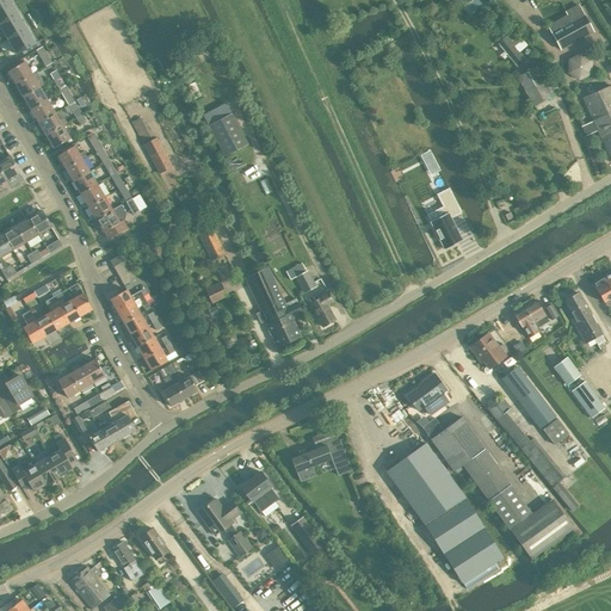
[(0,24),(18,14),(8,0),(7,0),(0,4),(0,24)]
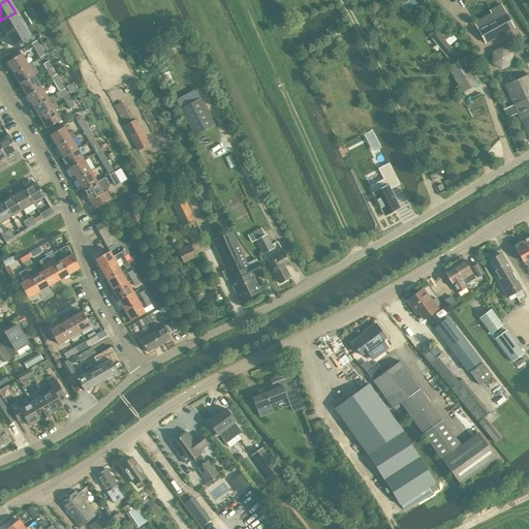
[(0,24),(6,34),(23,25),(16,12),(0,21),(0,24)]
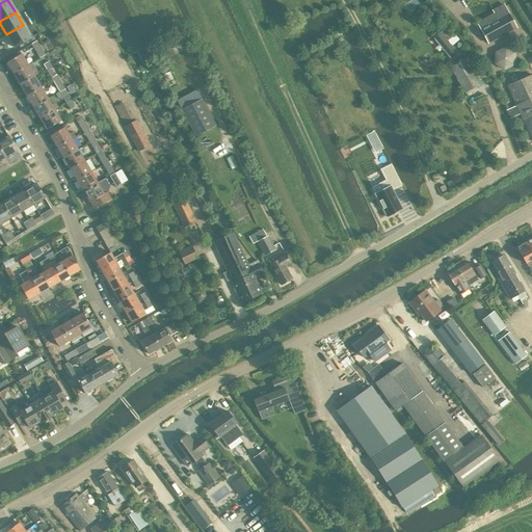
[(508,14),(480,29),(487,44),(516,28),(508,14)]
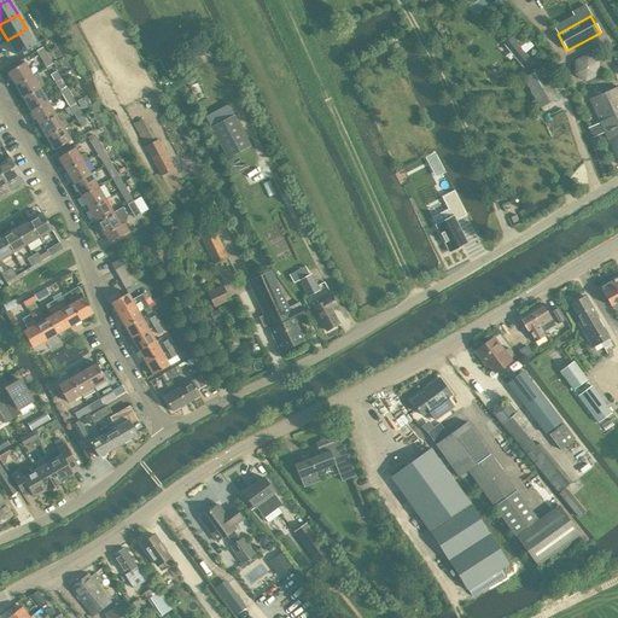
[(27,29),(7,40),(16,56),(35,45),(27,29)]
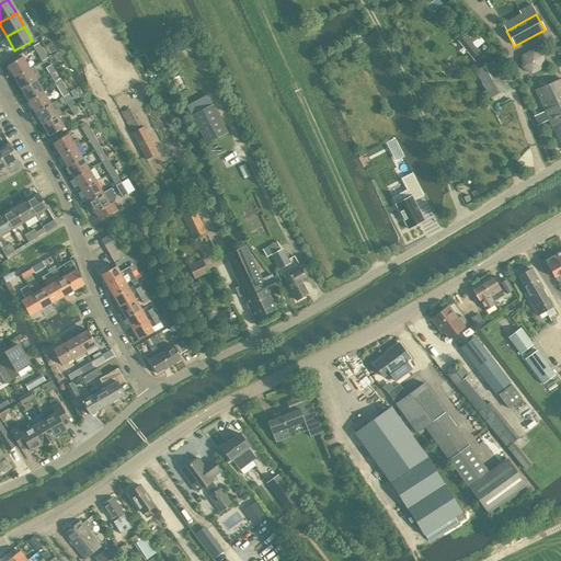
[(465,34),(457,41),(476,63),(483,56),(465,34)]
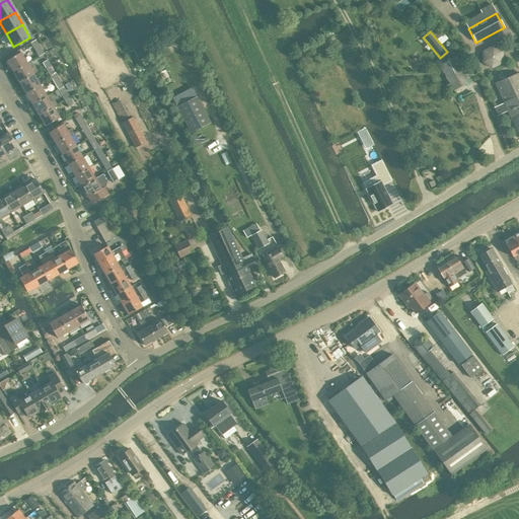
[(44,54),(35,41),(29,44),(38,57),(44,54)]
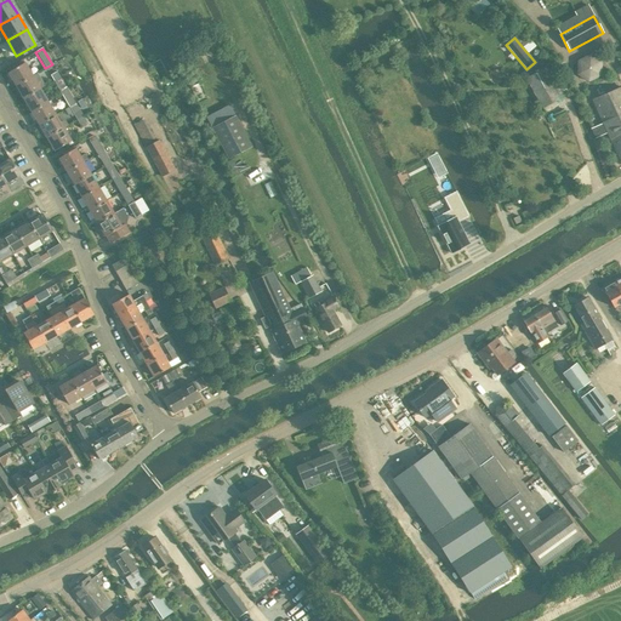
[(590,81),(602,75),(602,62),(591,55),(579,61),(579,74),(590,81)]
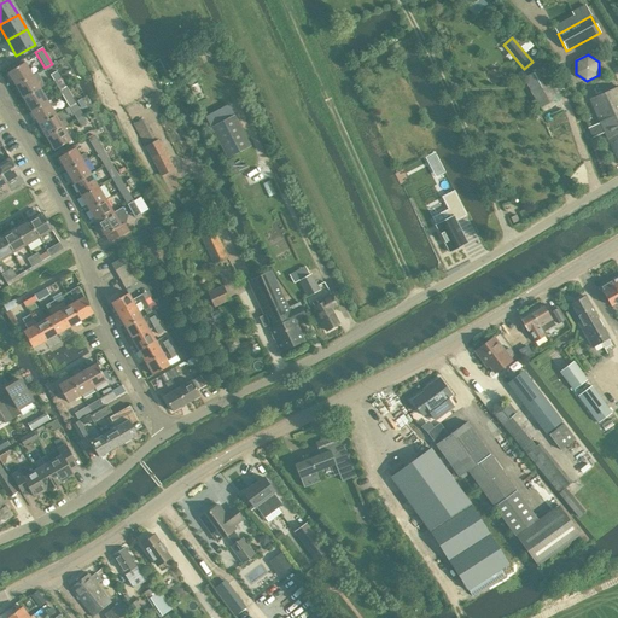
[(16,86),(33,76),(24,63),(24,62),(22,59),(6,68),(9,71),(7,73),(16,86)]
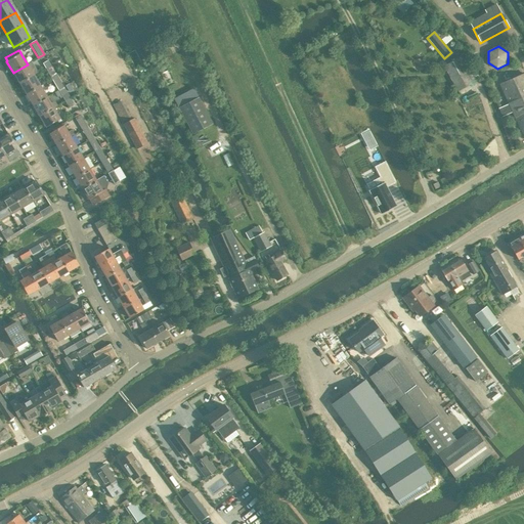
[(444,66),(457,91),(474,83),(461,57),(444,66)]
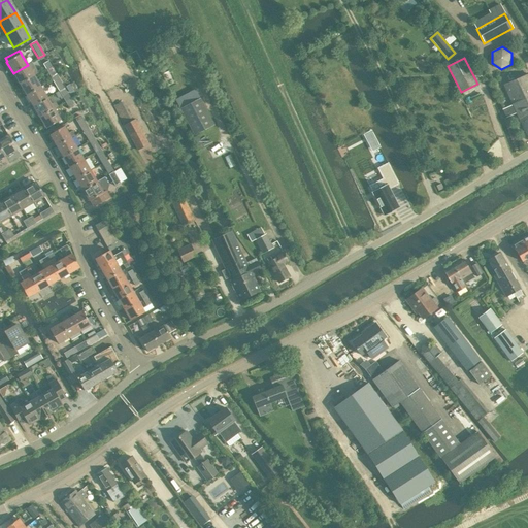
[(418,61),(420,68),(427,65),(424,59),(418,61)]
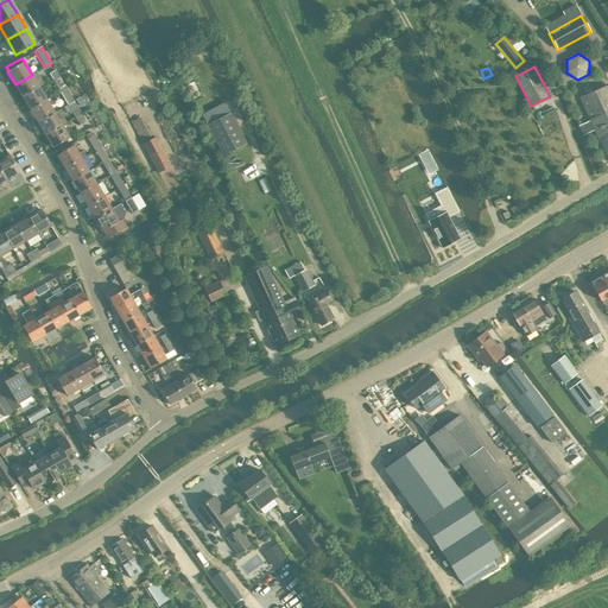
[(52,80),(58,76),(55,70),(49,74),(52,80)]
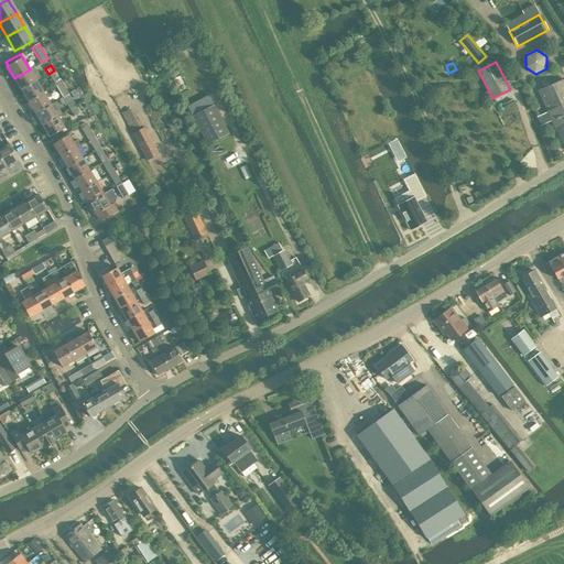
[(21,90),(36,82),(42,78),(35,66),(30,69),(14,78),(21,90)]
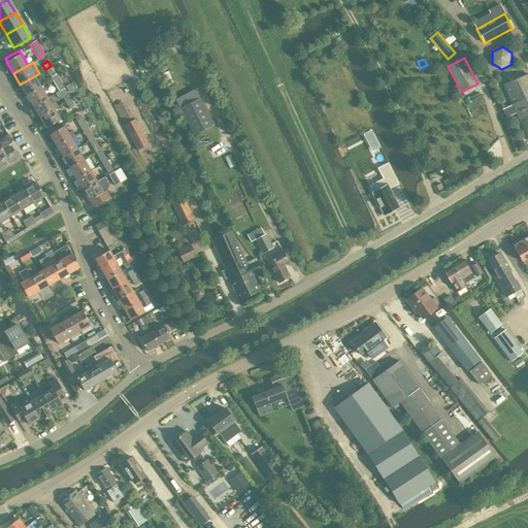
[(51,66),(45,69),(52,80),(58,77),(51,66)]
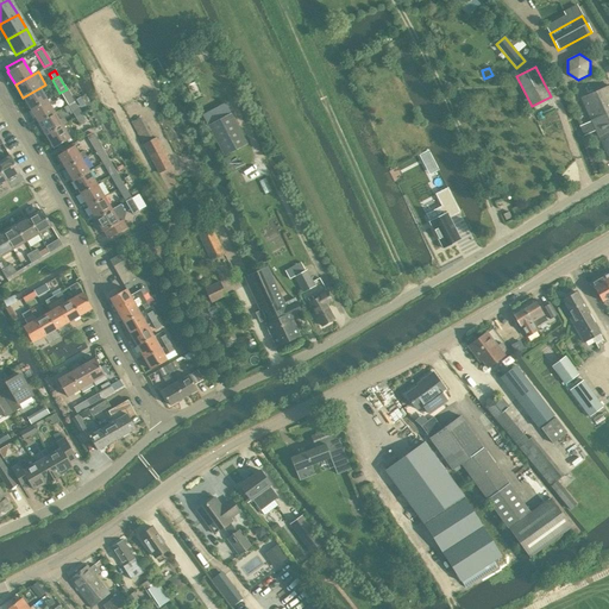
[(608,86),(581,98),(585,112),(575,118),(583,136),(596,130),(607,155),(608,152),(608,86)]
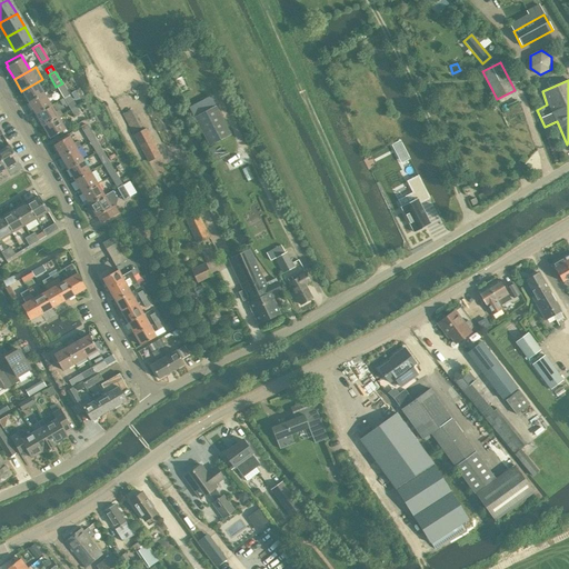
[(37,82),(21,91),(28,102),(43,93),(37,82)]
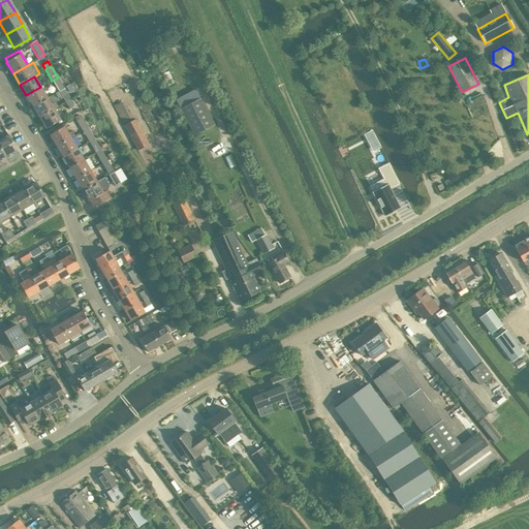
[(58,91),(64,88),(58,78),(52,81),(58,91)]
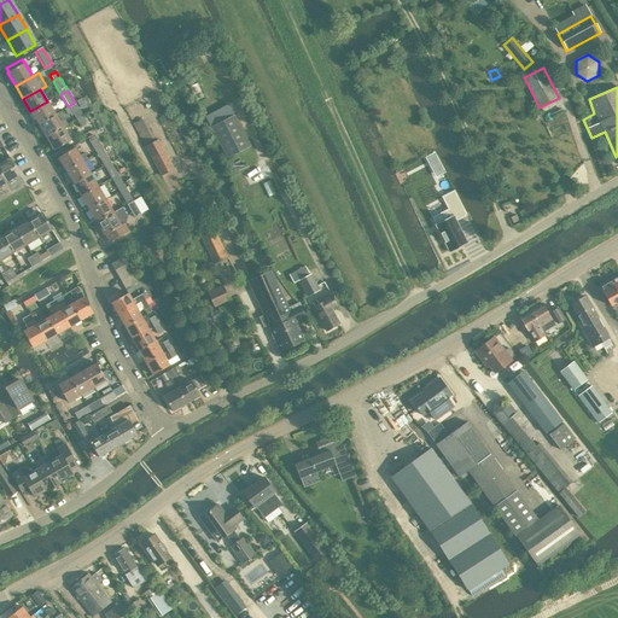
[(39,124),(54,115),(47,101),(30,111),(39,124)]
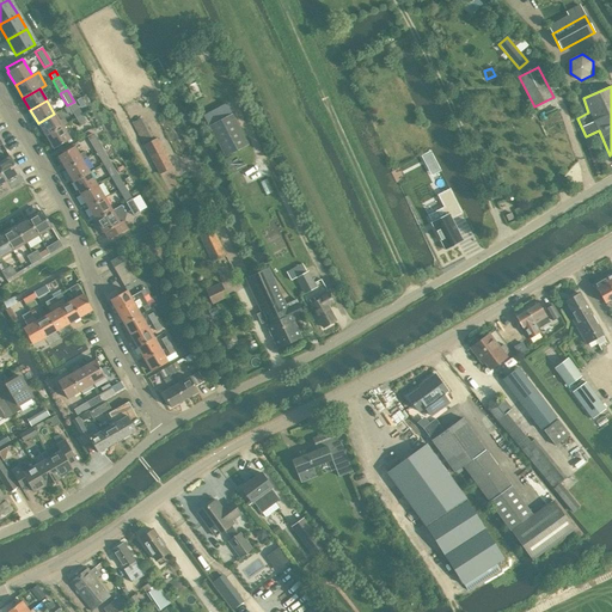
[(74,102),(67,105),(75,118),(81,115),(74,102)]
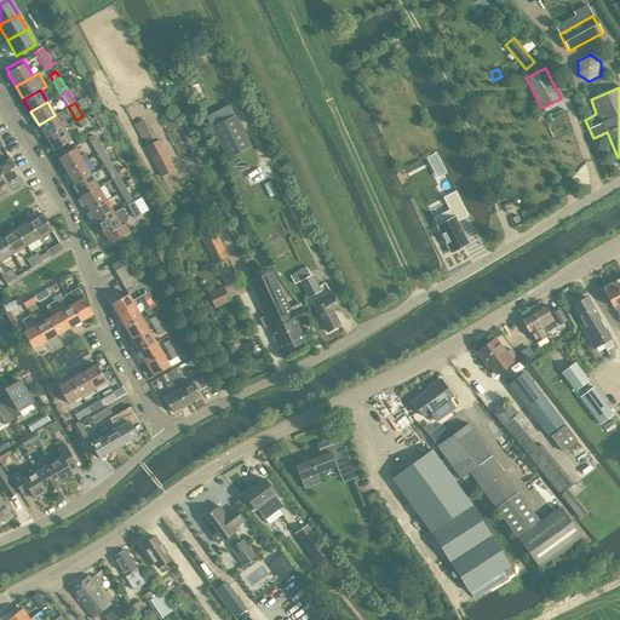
[(39,125),(46,138),(63,128),(67,126),(63,120),(59,122),(55,115),(39,125)]
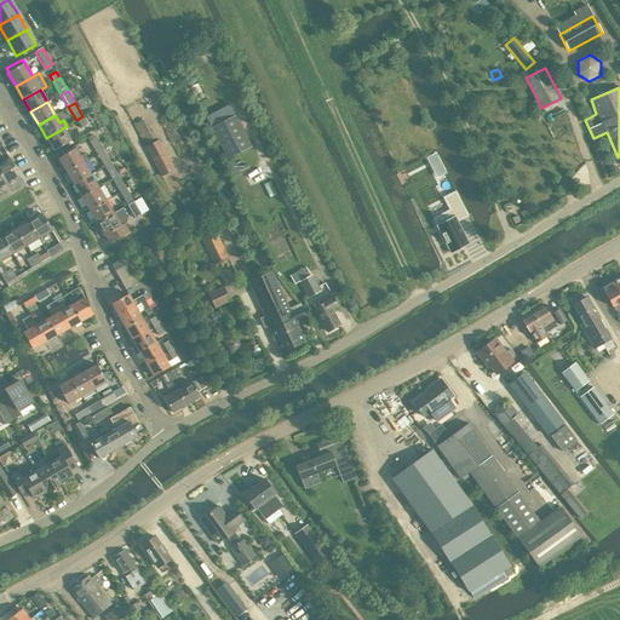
[(234,115),(211,127),(228,160),(251,148),(234,115)]
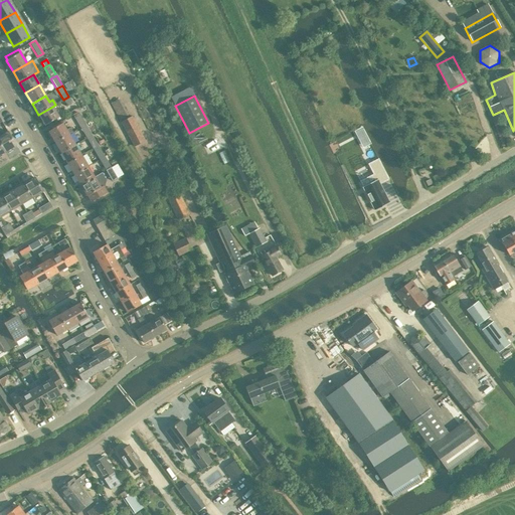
[(68,97),(63,100),(67,107),(72,103),(68,97)]
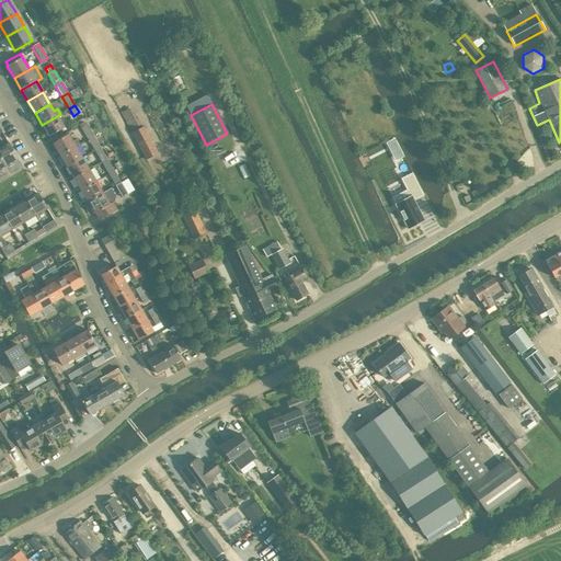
[(57,116),(42,125),(49,136),(64,127),(57,116)]
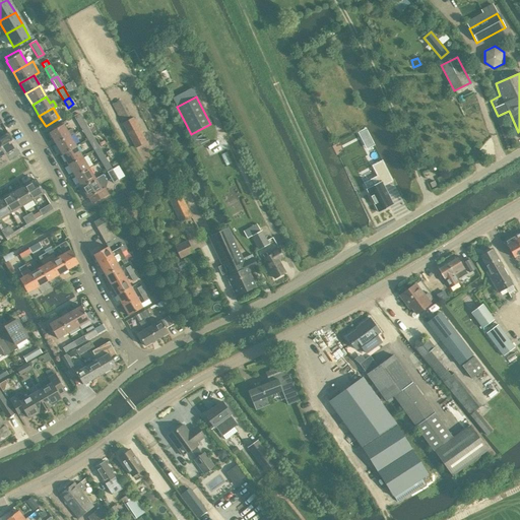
[(81,129),(86,126),(79,114),(73,117),(81,129)]
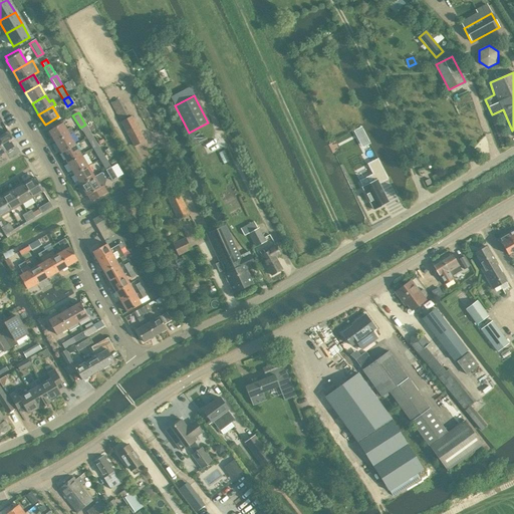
[(135,121),(123,127),(137,151),(147,146),(135,121)]
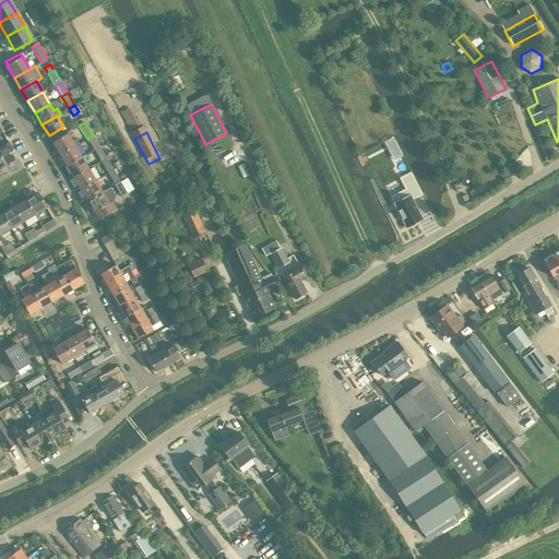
[(68,133),(52,143),(60,155),(75,146),(79,144),(76,139),(72,141),(68,133)]
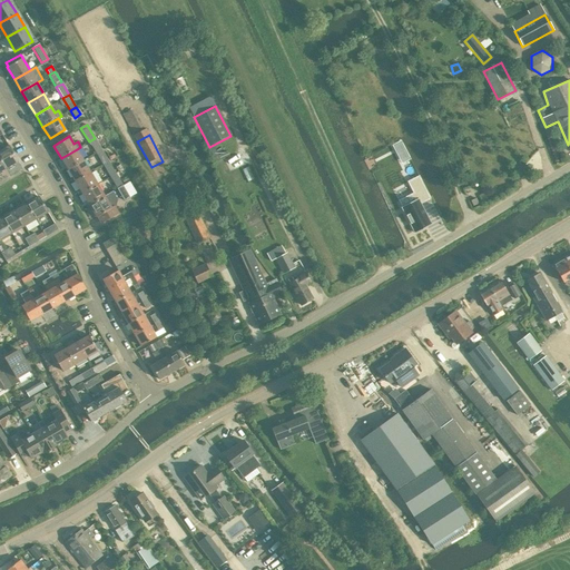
[(96,154),(101,150),(95,138),(89,141),(96,154)]
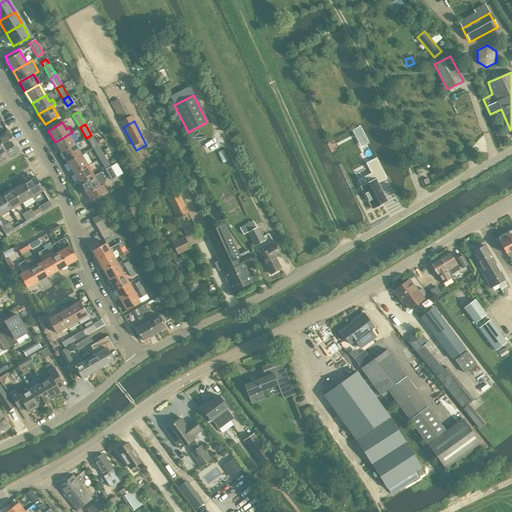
[(360,127),(353,130),(356,136),(361,147),(368,143),(363,133),(363,132),(360,127)]
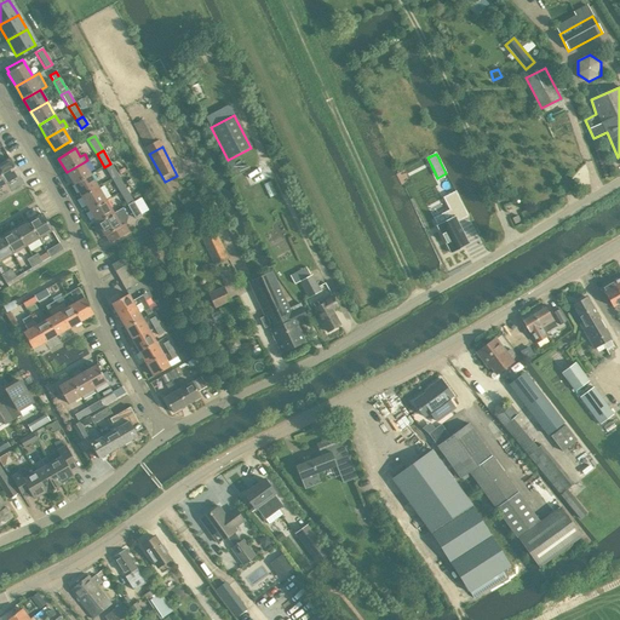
[(0,164),(0,173),(6,183),(19,176),(9,159),(0,164)]
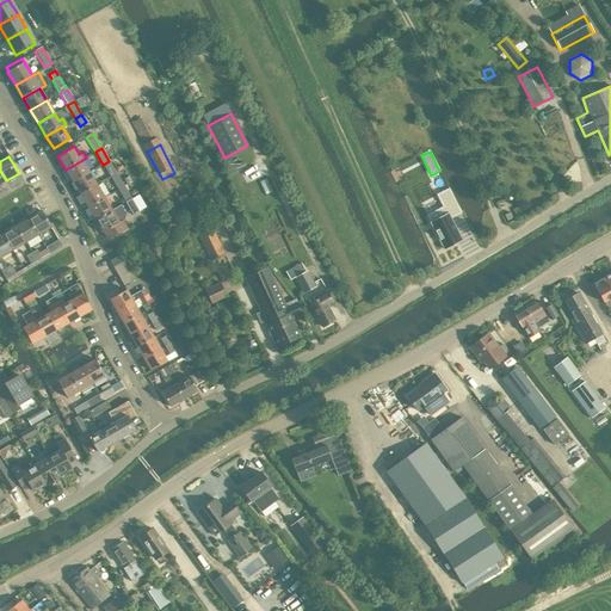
[(73,183),(90,172),(82,160),(66,170),(73,183)]
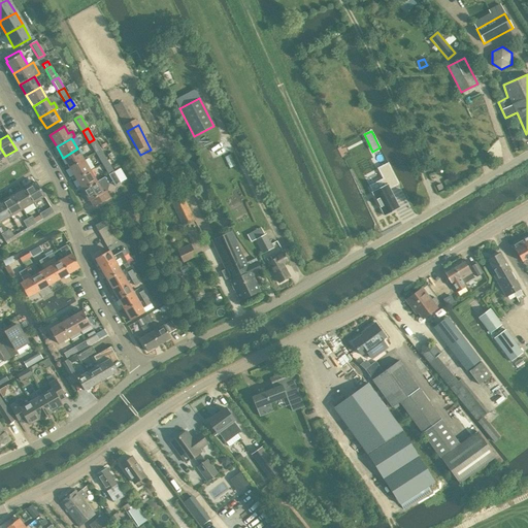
[(94,139),(89,142),(95,153),(101,150),(94,139)]
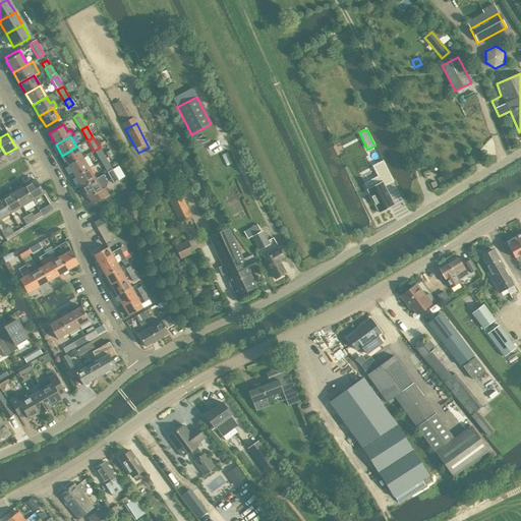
[(76,147),(62,156),(68,166),(82,158),(76,147)]
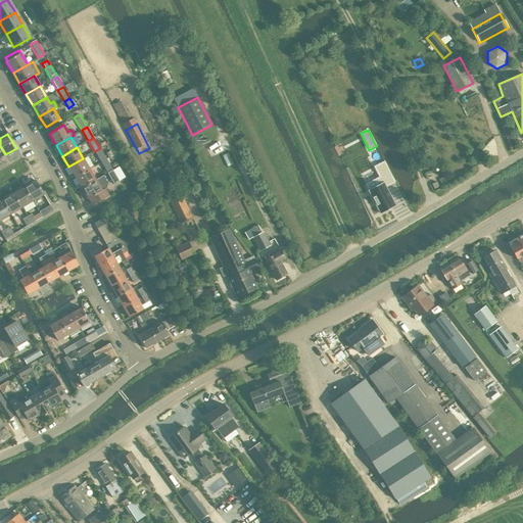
[(101,163),(106,159),(100,148),(94,151),(101,163)]
